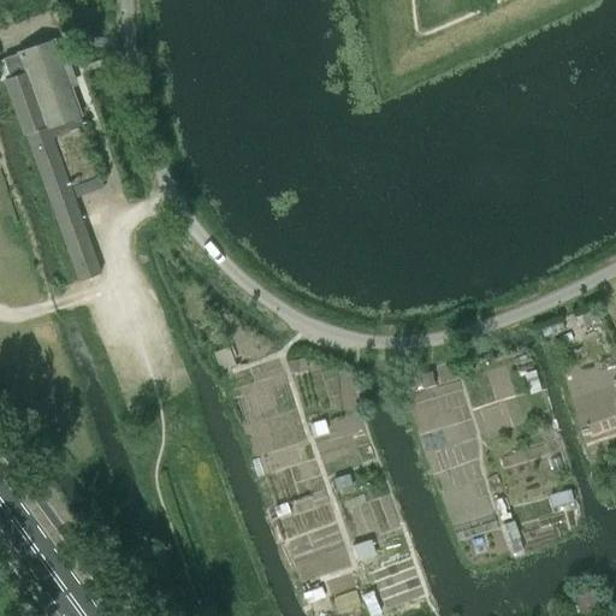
[(75,197),(104,187),(100,177),(71,188),(53,137),(83,125),(53,41),(4,59),(11,77),(5,80),(25,135),(27,135),(78,280),(101,273),(75,197)]
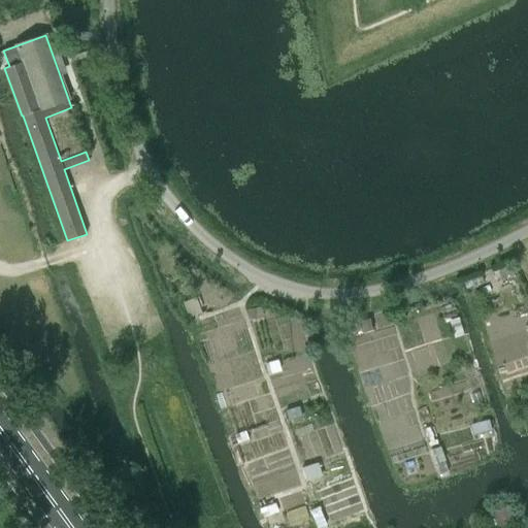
[(285,410),(288,421),(302,416),(299,405),(285,410)]
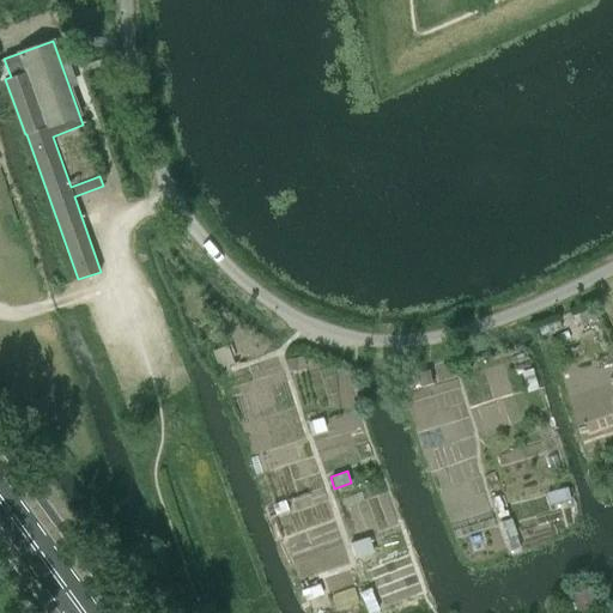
[(568,486),(546,492),(550,504),(570,498),(568,486)]
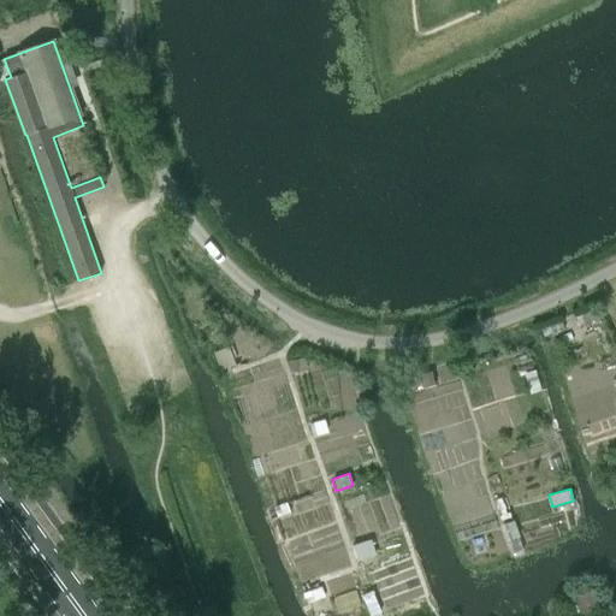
[(511,521),(502,525),(513,555),(523,551),(511,521)]
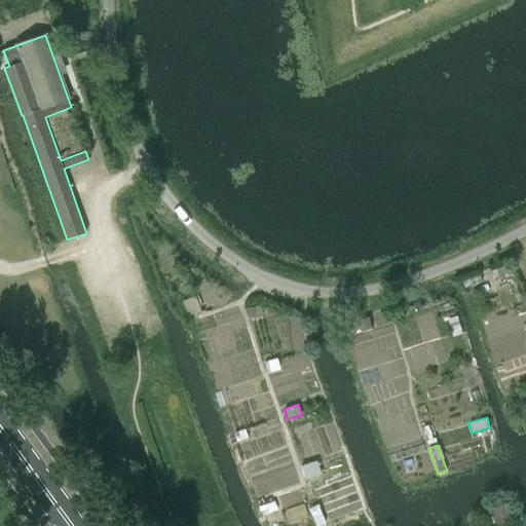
[(486,511),(491,524),(509,518),(503,504),(486,511)]
